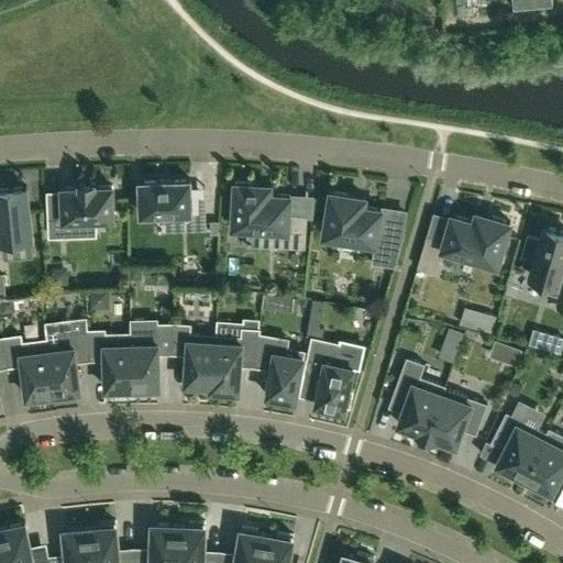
[(190,212),(190,229),(206,229),(205,196),(190,197),(190,187),(190,179),(169,179),(159,180),(140,180),(141,213),(157,213),(190,212)]
